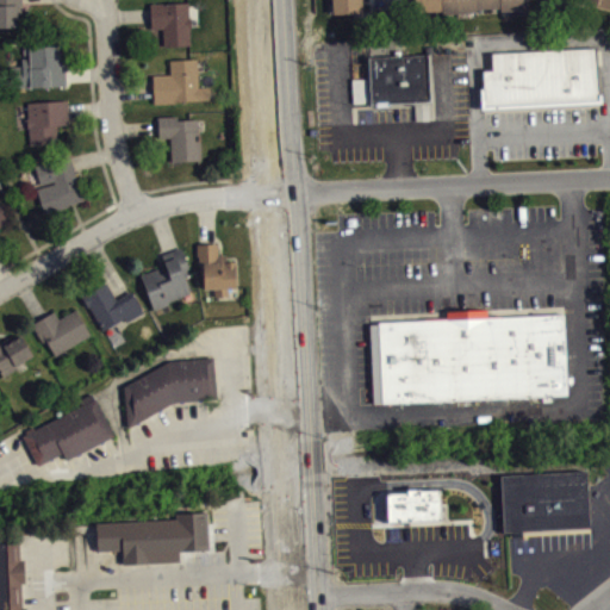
[(0,0),(22,0),(23,13),(17,13),(17,25),(0,25),(0,0)]
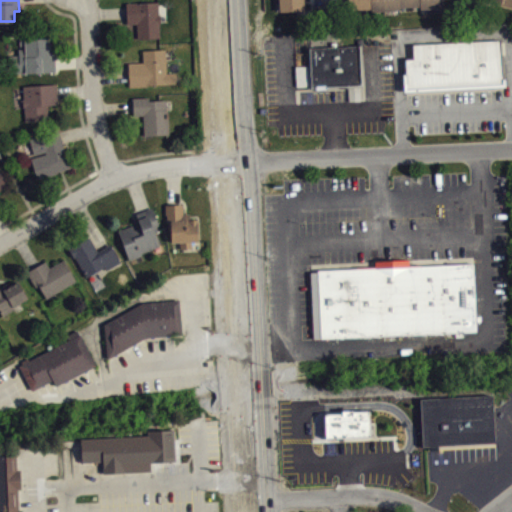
[(275,0),(276,11),(305,10),(304,0),(275,0)]
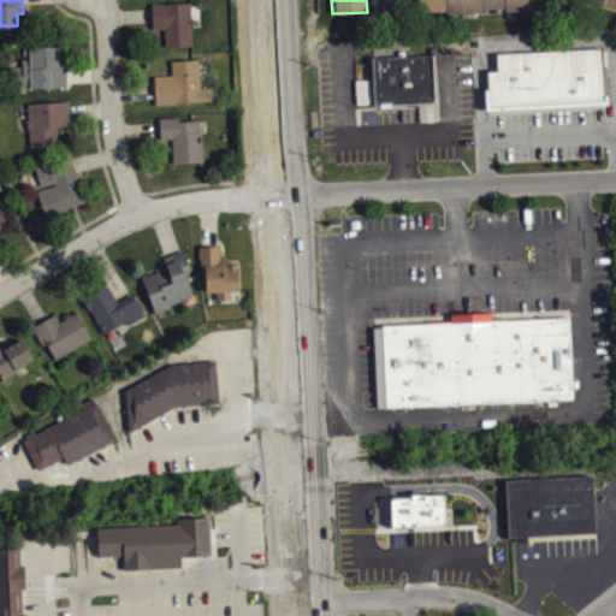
[(413,0),(397,0),(380,0),(380,18),(413,19),(413,0)]
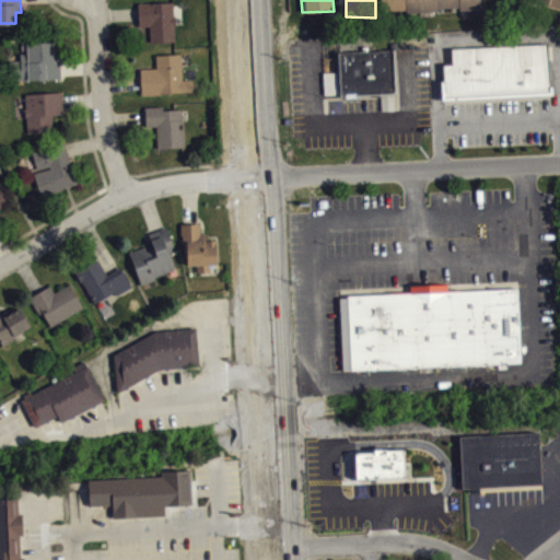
[(378,0),(482,0),(483,8),(380,14),(378,0)]
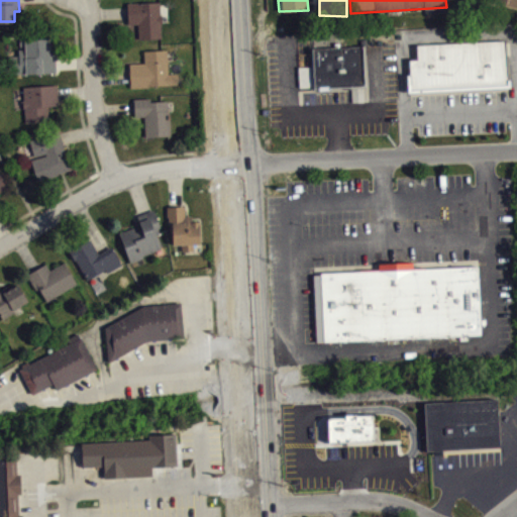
[(516,0),(501,0),(501,1),(492,0),(491,0),(490,8),(516,13),(516,0)]
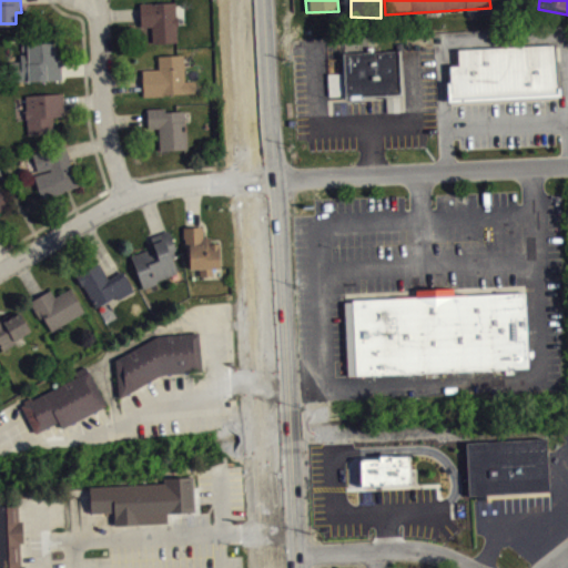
[(139,3),(141,27),(151,26),(152,42),(179,42),(178,39),(176,26),(179,24),(178,16),(175,16),(175,2),(139,3)]
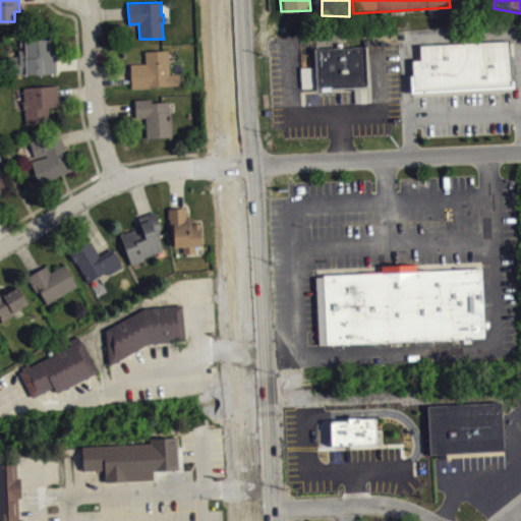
[(8,56),(8,74),(57,72),(57,57),(55,55),(55,51),(51,51),(50,39),(24,39),(24,49),(17,49),(17,56),(8,56)]
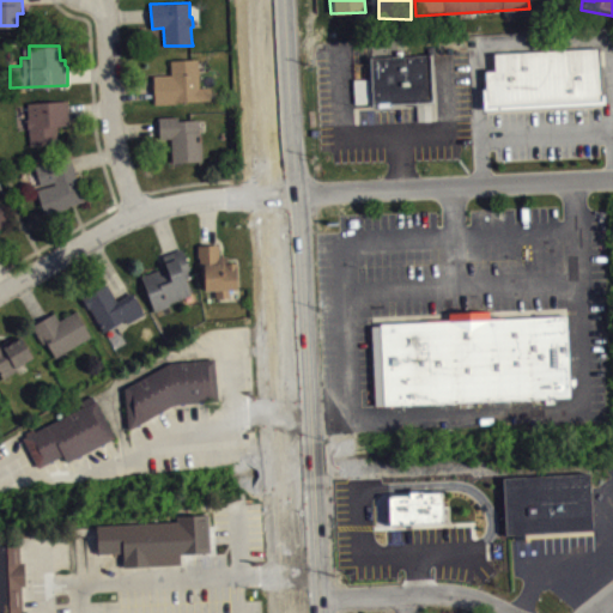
[(599,47),(601,98),(486,104),(485,71),(496,70),(496,53),(599,47)]
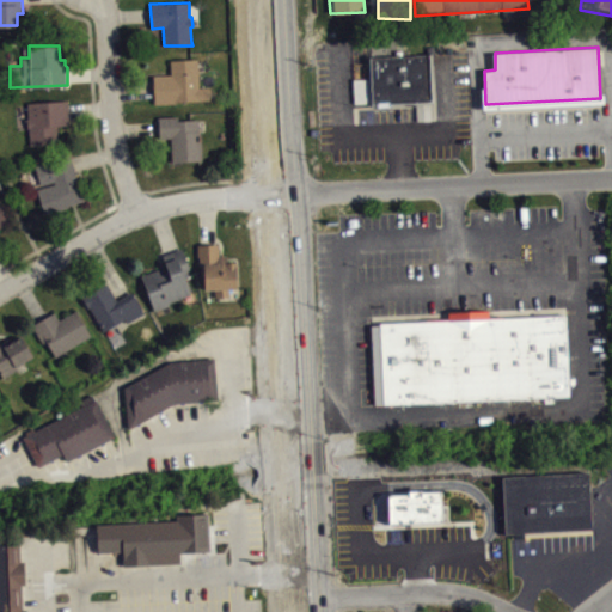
[(369,55),(429,54),(430,101),(369,102),(369,55)]
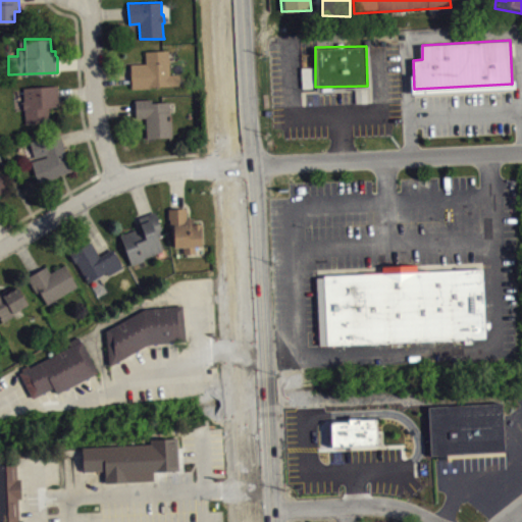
[(128,63),(129,88),(149,88),(149,85),(176,85),(176,73),(170,73),(167,50),(145,51),(145,63),(128,63)]
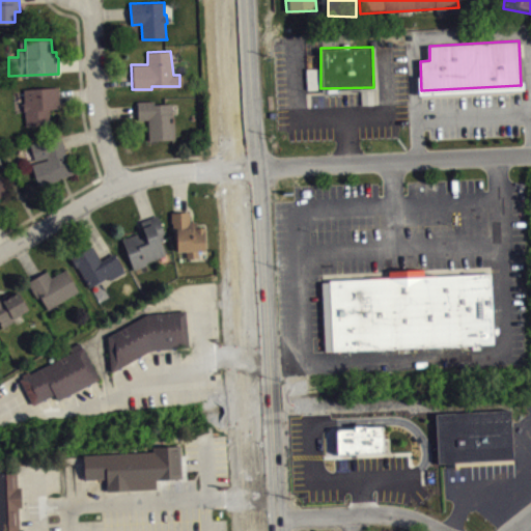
[(23,87),(59,86),(60,107),(50,108),(50,123),(26,127),(24,111),(22,111),(22,102),(23,87)]
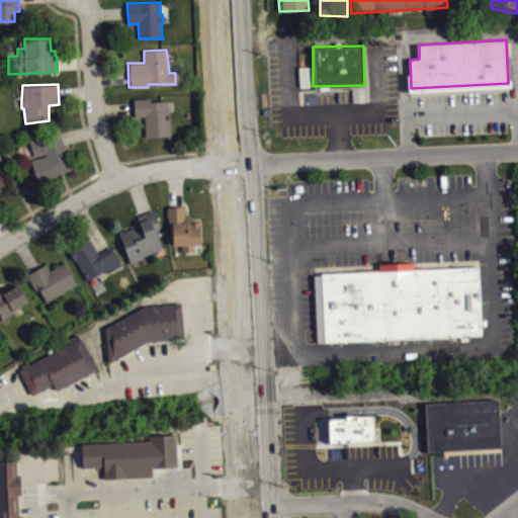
[(133,98),(135,116),(144,116),(145,137),(170,136),(169,111),(167,111),(167,101),(151,102),(150,98),(133,98)]
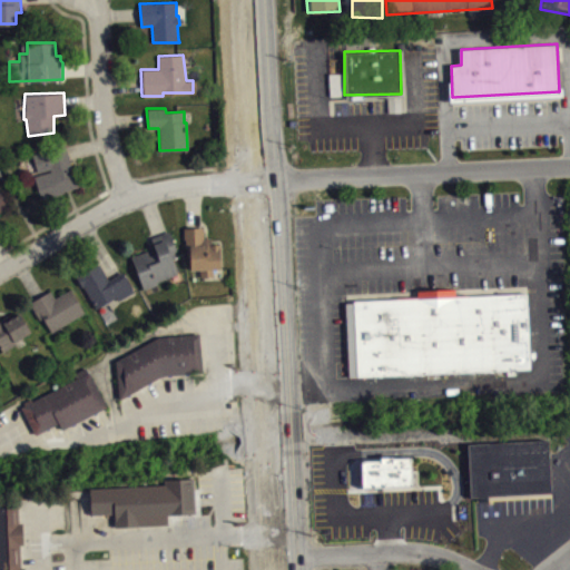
[(31,153),(37,174),(33,175),(40,197),(80,185),(76,172),(74,172),(62,144),(31,153)]
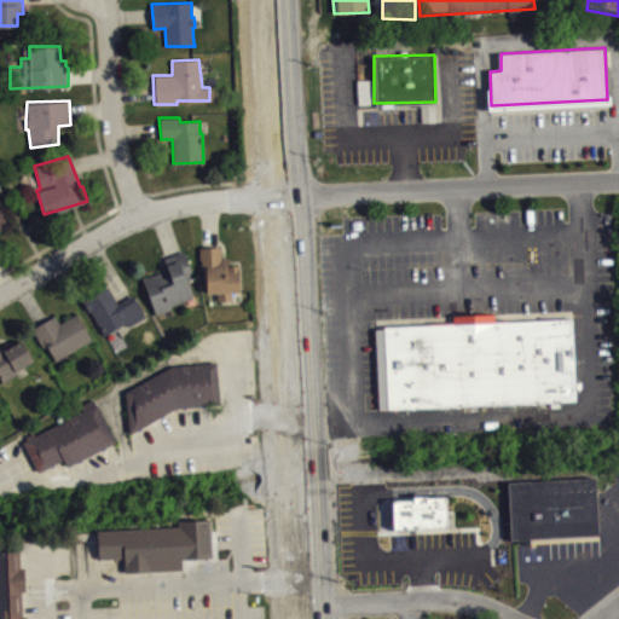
[(0,254),(1,254),(0,250),(0,239),(12,233),(0,209),(0,254)]
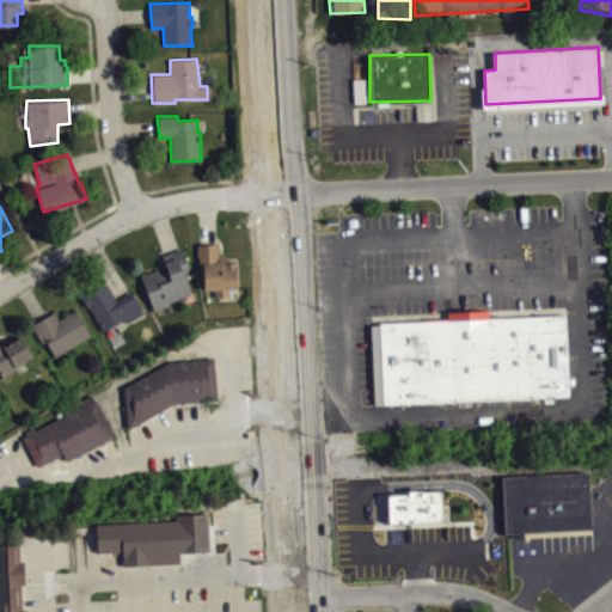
[(196,244),(218,244),(220,255),(226,255),(226,261),(236,262),(236,287),(228,288),(228,297),(214,297),(214,289),(203,289),(202,265),(199,265),(199,257),(196,257),(196,244)]
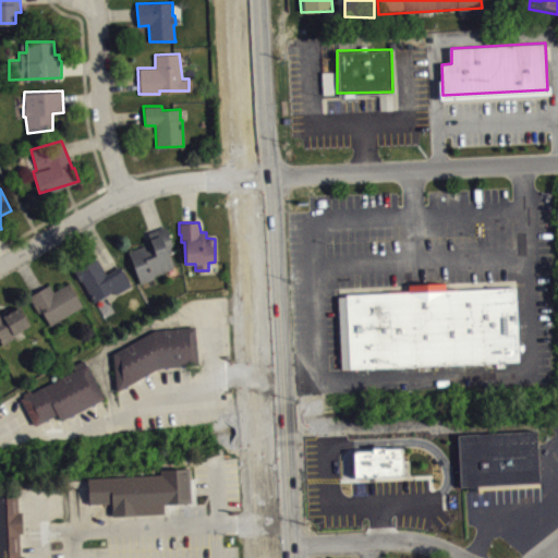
[(128,252),(140,282),(154,278),(153,276),(172,268),(167,253),(171,251),(169,246),(173,245),(166,226),(147,232),(153,249),(147,250),(144,245),(128,252)]
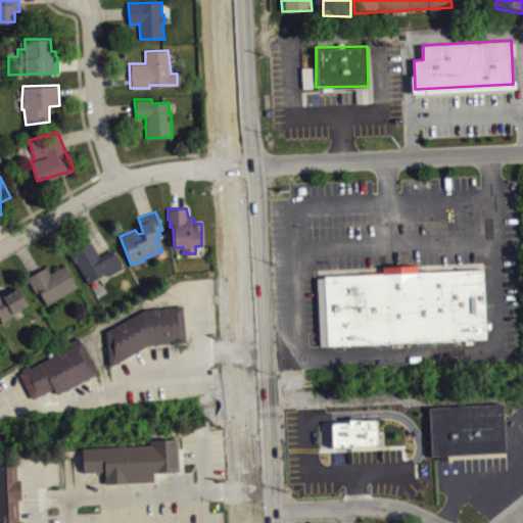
[(68,253),(86,284),(105,272),(107,275),(123,267),(111,249),(99,256),(90,241),(68,253)]
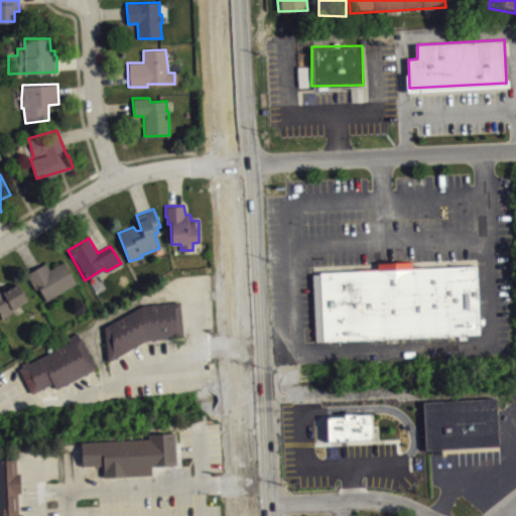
[(26,273),(35,288),(37,287),(46,301),(77,283),(63,261),(48,269),(45,262),(26,273)]
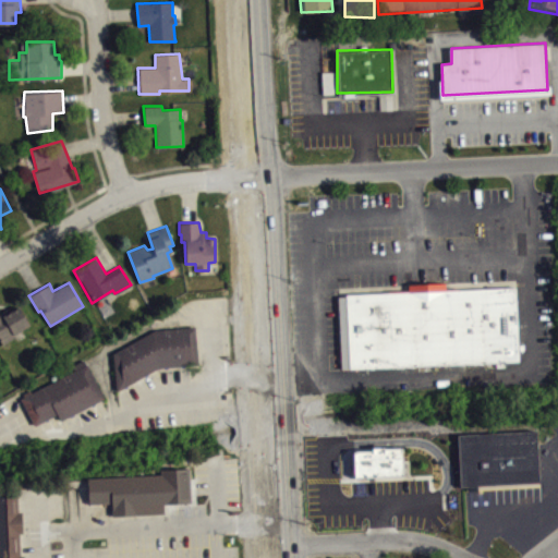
[(338,295),(514,287),(519,361),(340,370),(338,295)]
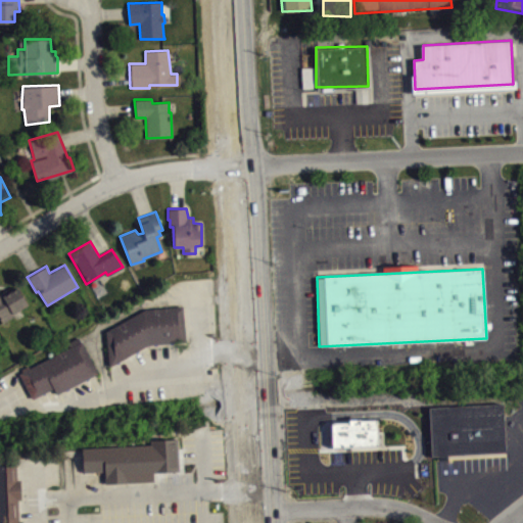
[(0,321),(1,323),(15,315),(14,312),(28,303),(17,286),(9,291),(7,288),(0,292),(0,321)]
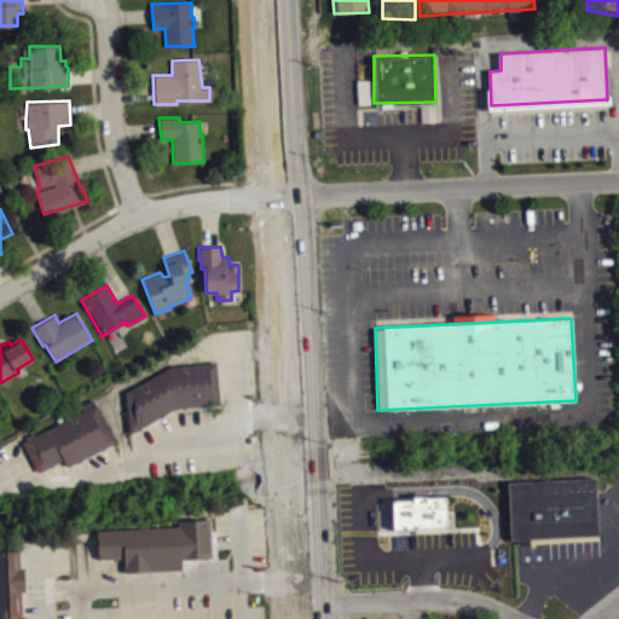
[(125,392),(129,433),(177,408),(220,404),(215,362),(171,365),(125,392)]
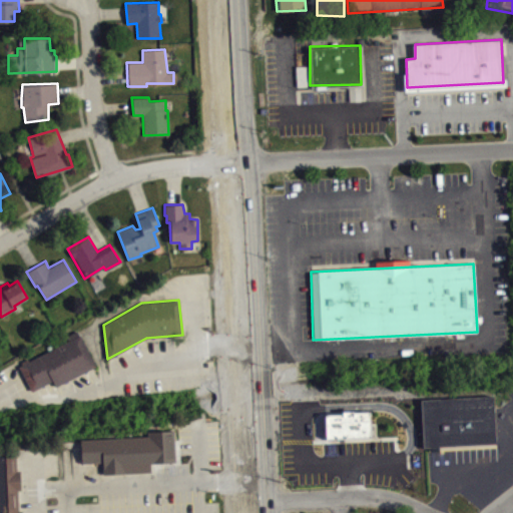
[(18,366),(29,387),(32,391),(52,380),(55,386),(96,365),(77,330),(66,336),(67,341),(18,366)]
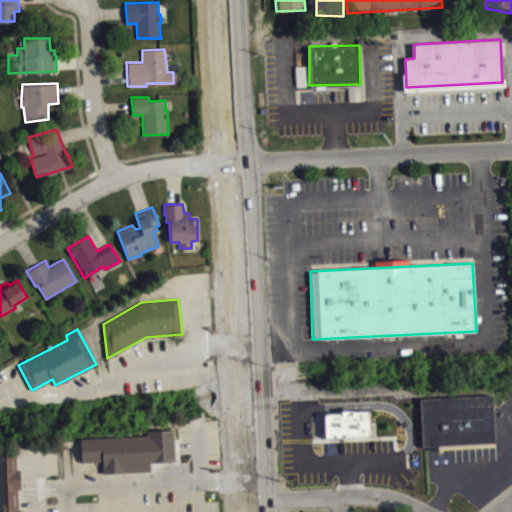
[(492,391),(495,439),(422,444),(422,452),(396,453),(395,434),(393,397),(492,391)]
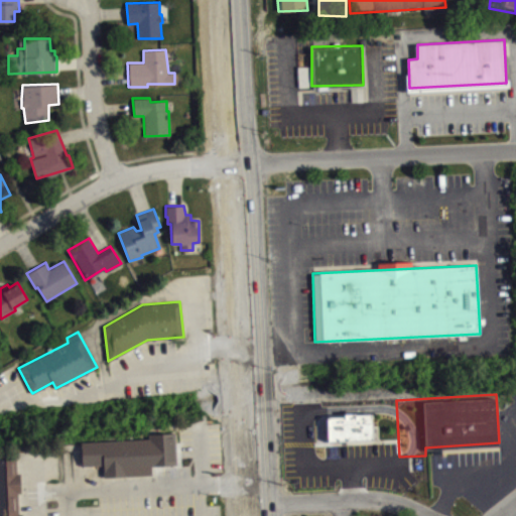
[(80,440),(173,437),(175,464),(125,466),(125,475),(103,475),(102,464),(81,465),(80,440)]
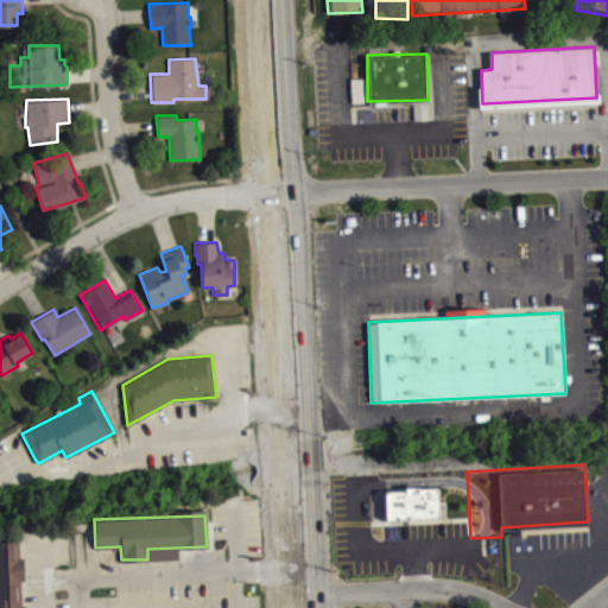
[(18,540),(0,540),(0,607),(25,607),(21,602),(19,582),(24,578),(23,558),(18,555),(18,540)]
